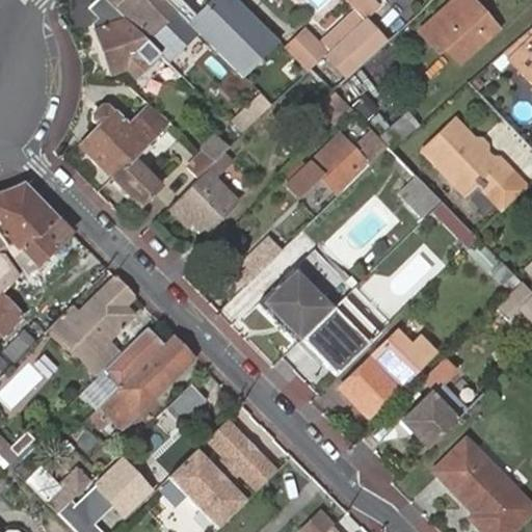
[(149,42),(105,0),(96,0),(88,8),(98,19),(91,25),(110,75),(130,69),(138,78),(150,67),(138,53),(149,42)]
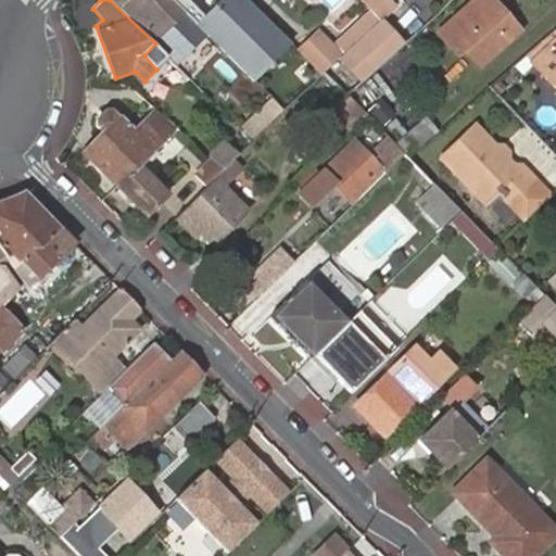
[(165,0),(127,0),(141,14),(147,10),(150,13),(153,9),(169,24),(179,14),(165,0)]
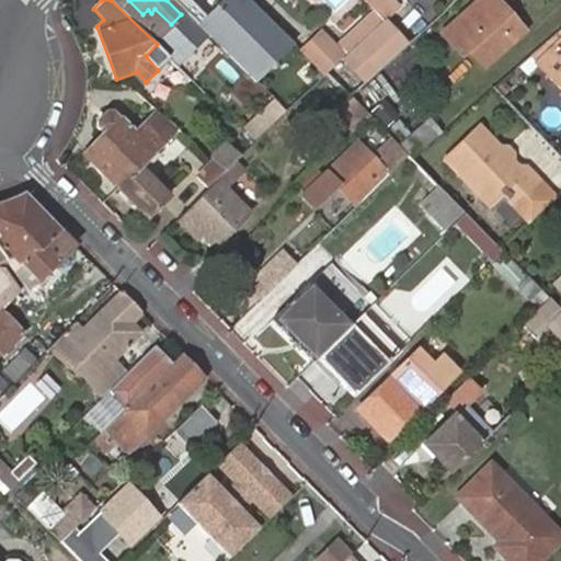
[(251,11),(239,0),(181,0),(261,77),(294,43),(262,11),(256,7),(251,11)]
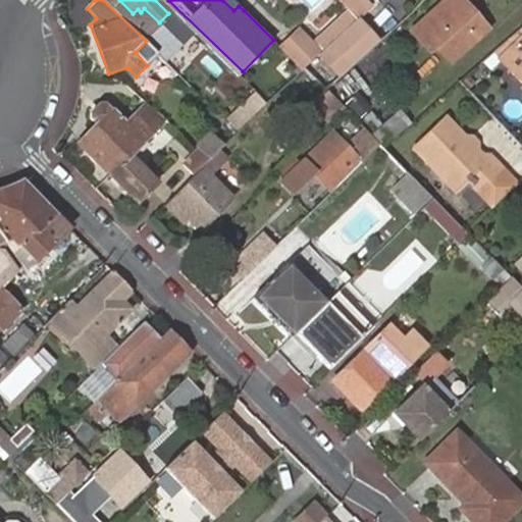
[(464,15),(450,0),(436,0),(406,30),(424,49),(428,45),(445,62),(482,27),(468,10),(464,15)]
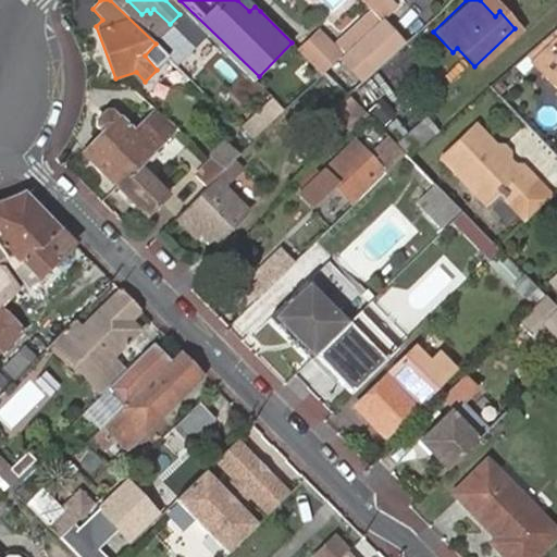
[(489,0),(480,0),(495,16),(499,11),(489,0)]
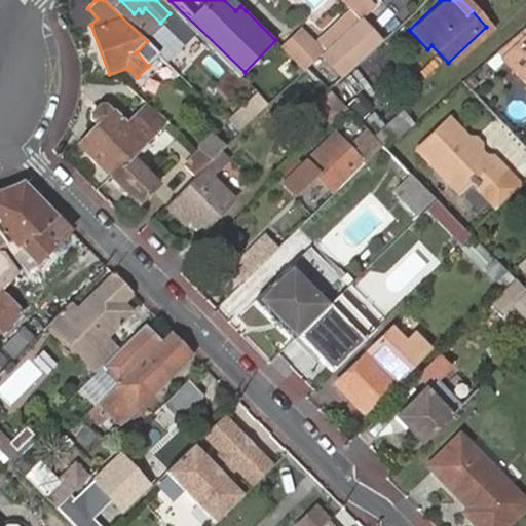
[(326,45),(359,14),(350,6),(318,39),(326,45)]
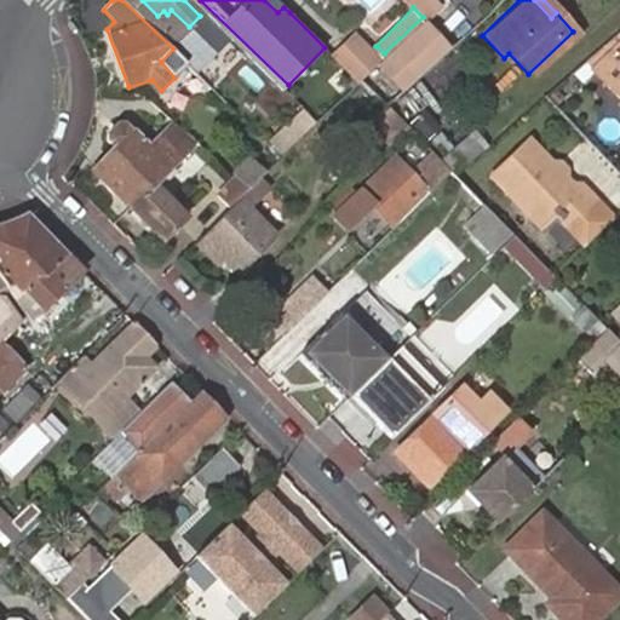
[(423,17),(382,57),(375,63),(401,89),(448,44),(423,17)]
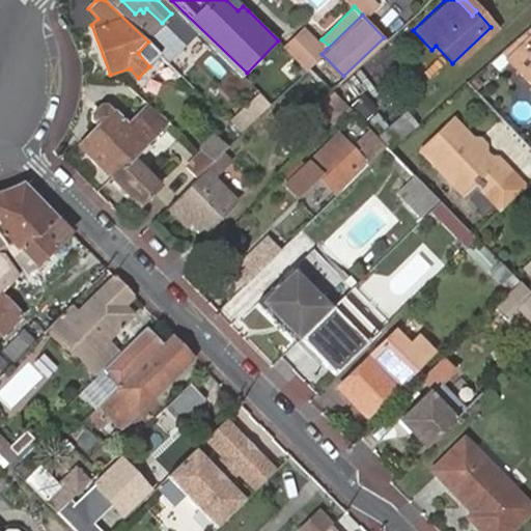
[(530,24),(497,55),(504,63),(530,37),(530,24)]
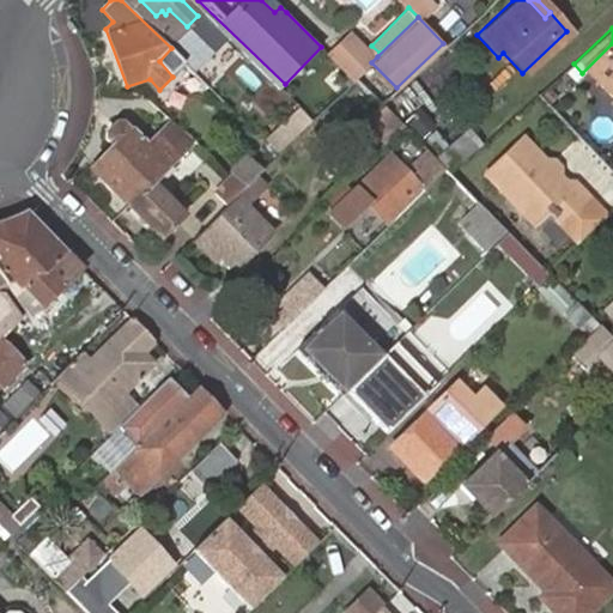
[(329,53),(354,78),(356,77),(371,62),(375,58),(351,32),(329,53)]
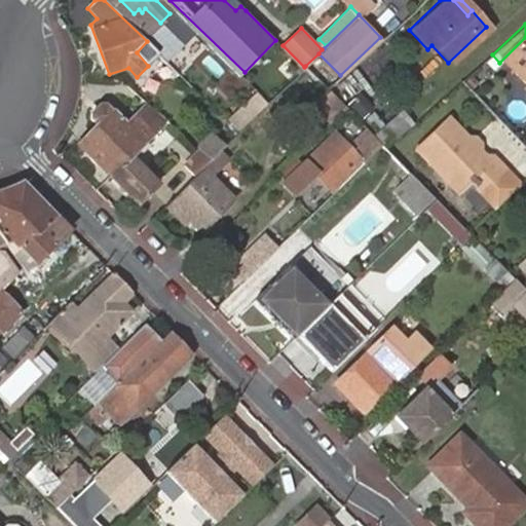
[(525,37),(499,63),(525,88),(525,37)]
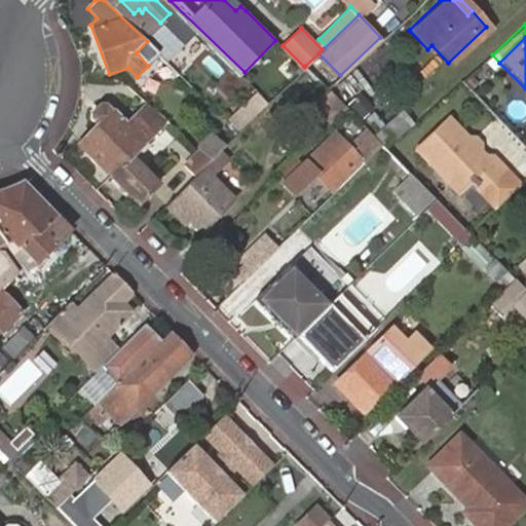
[(181,74),(202,95),(213,83),(193,63),(181,74)]
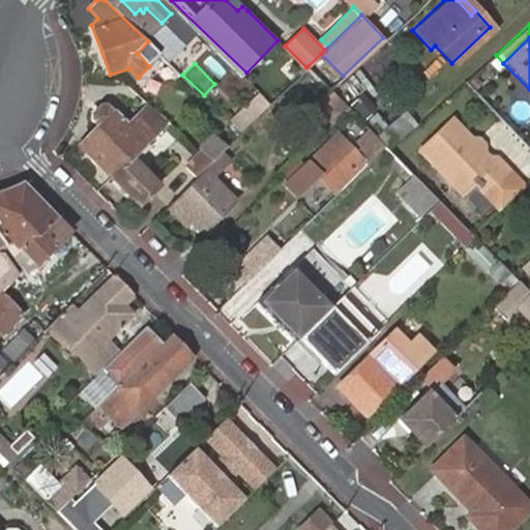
[(312,112),(328,127),(348,108),(332,91),(312,112)]
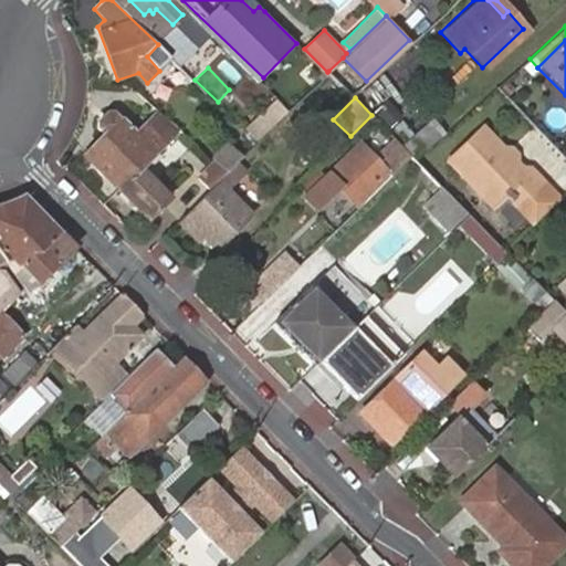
[(140,133),(113,106),(95,124),(106,135),(86,155),(150,220),(160,210),(158,208),(166,200),(139,174),(176,138),(156,117),(140,133)]
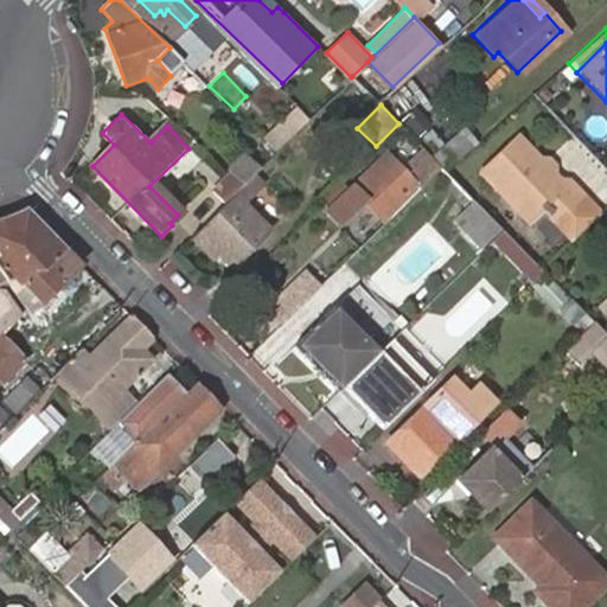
[(461,129),(432,157),(441,166),(447,172),(475,146),(461,129)]
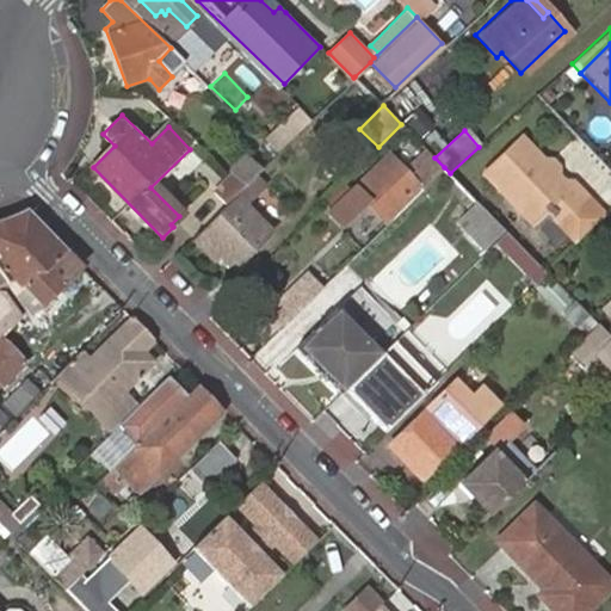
[(569,190),(547,166),(519,140),(483,176),(532,224),(544,213),(559,226),(587,197),(574,184),(569,190)]
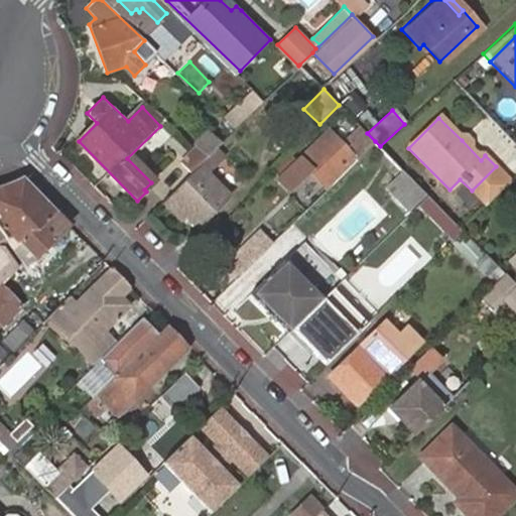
[(210,130),(196,144),(196,145),(209,156),(218,146),(222,142),(210,130)]
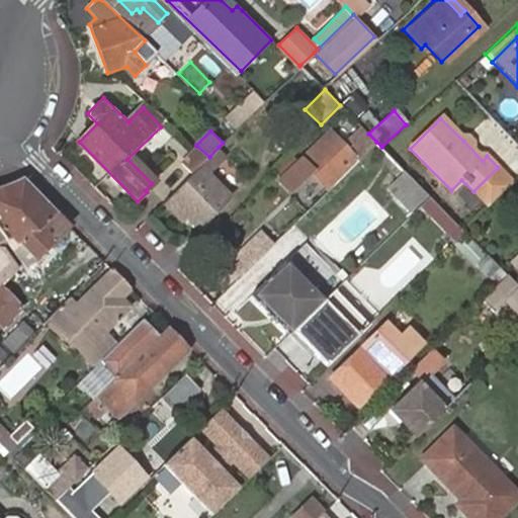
[(358,159),(373,145),(365,136),(350,151),(332,133),(285,179),(295,191),(315,172),(329,184),(356,158),(358,159)]
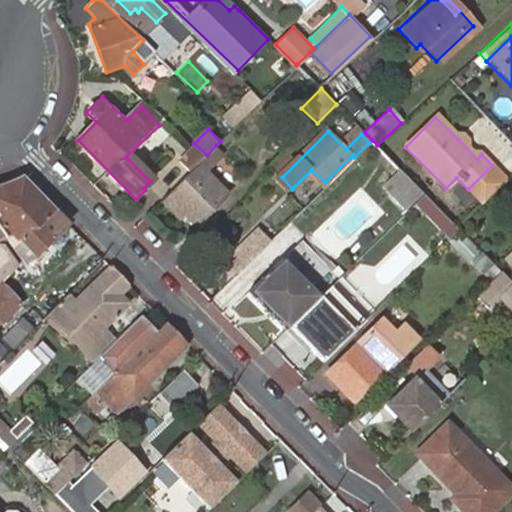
[(463,135),(458,139),(477,159),(481,154),(463,135)]
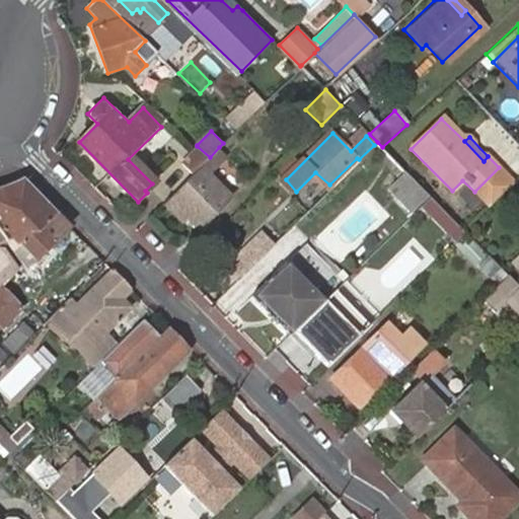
[(194,173),(210,157),(197,146),(181,161),(194,173)]
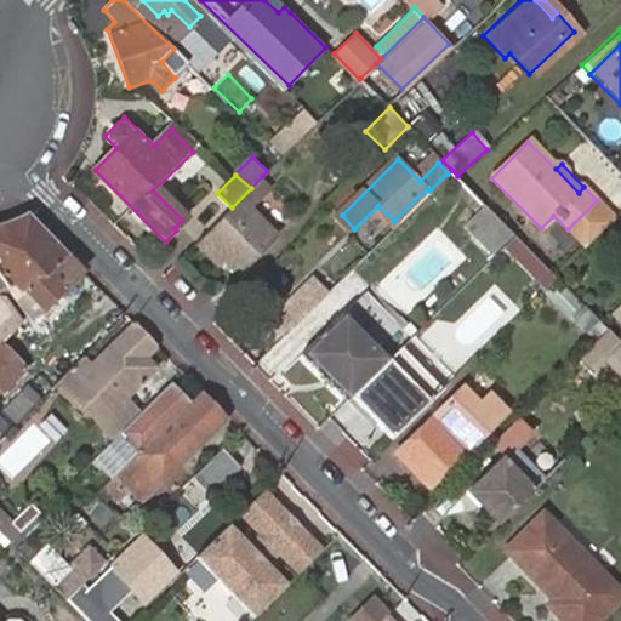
[(271,186),(262,176),(251,188),(232,208),(203,235),(227,260),(239,272),(277,233),(251,206),(271,186)]
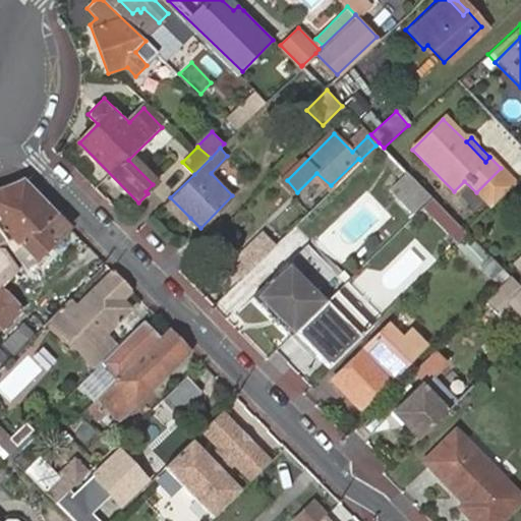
[(406,171),(391,187),(414,212),(430,194),(406,171)]
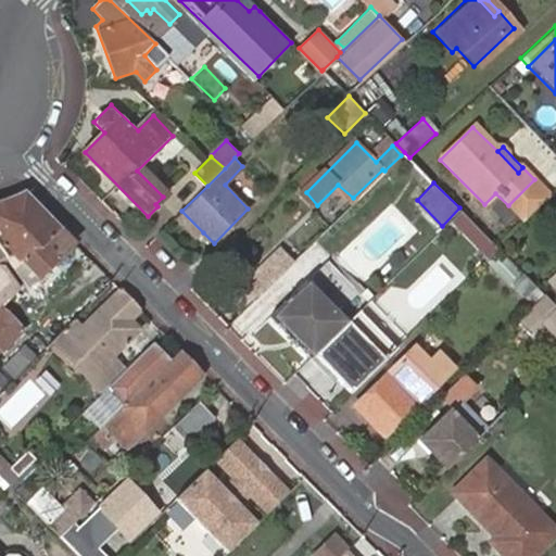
[(0,249),(4,256),(13,251),(20,258),(38,276),(74,242),(23,190),(9,198),(0,199),(0,249)]
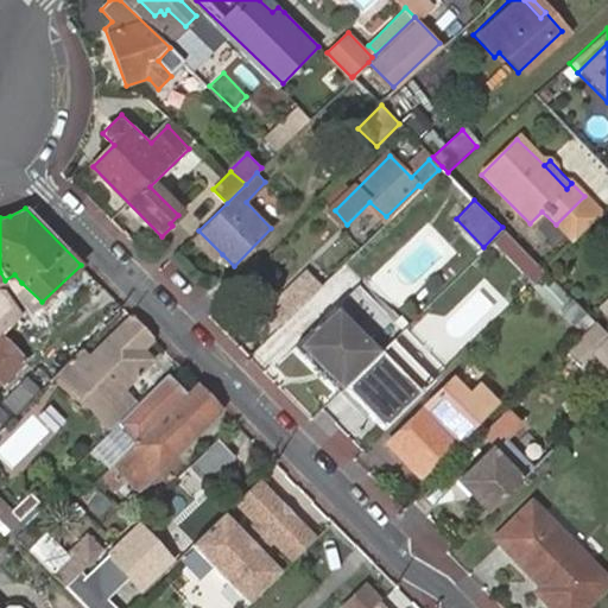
[(544,270),(505,229),(502,227),(492,239),(534,282),(545,271),(544,270)]
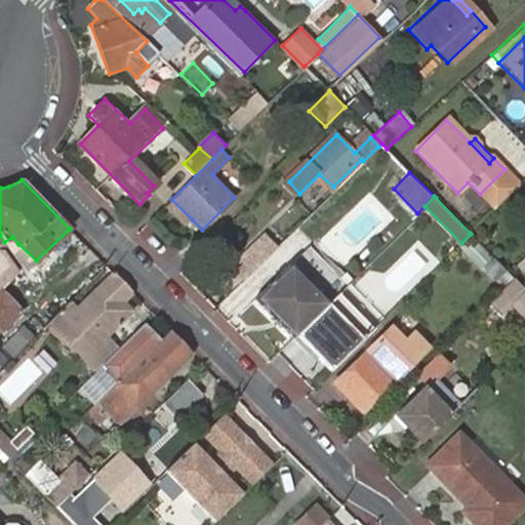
[(239,286),(276,249),(266,237),(228,273),(239,286)]
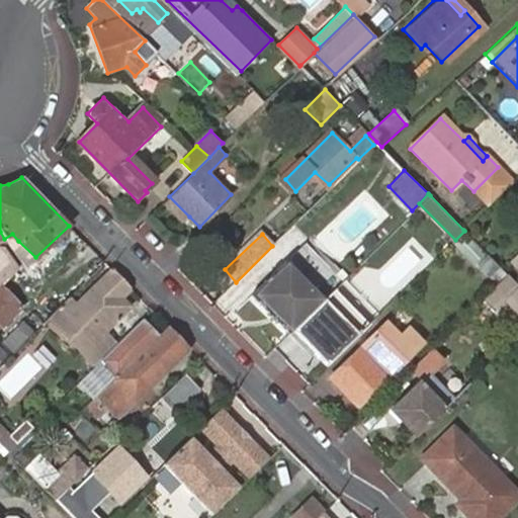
[(35,257),(18,241),(10,248),(24,268),(35,257)]
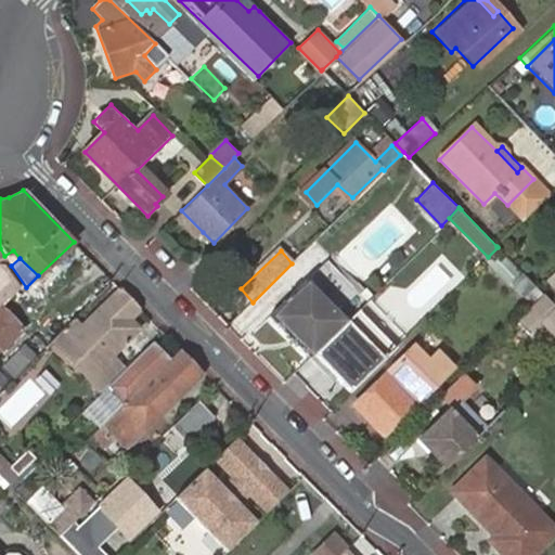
[(318,351),(355,314),(312,272),(274,309),(298,332),(295,334),(304,343),(306,340),(318,351)]
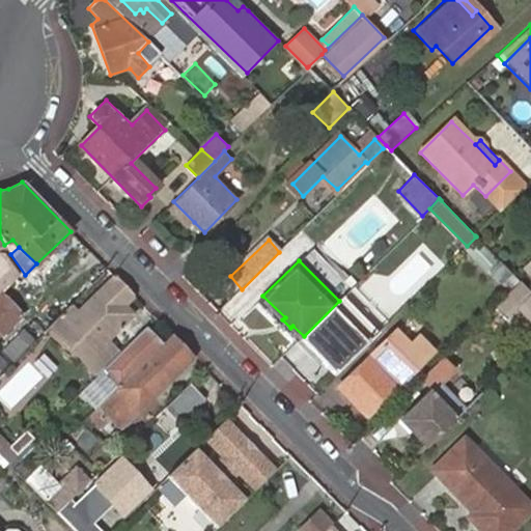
[(68,307),(48,327),(84,362),(98,375),(119,355),(119,354),(106,339),(132,313),(124,304),(134,296),(114,276),(77,315),(68,307)]
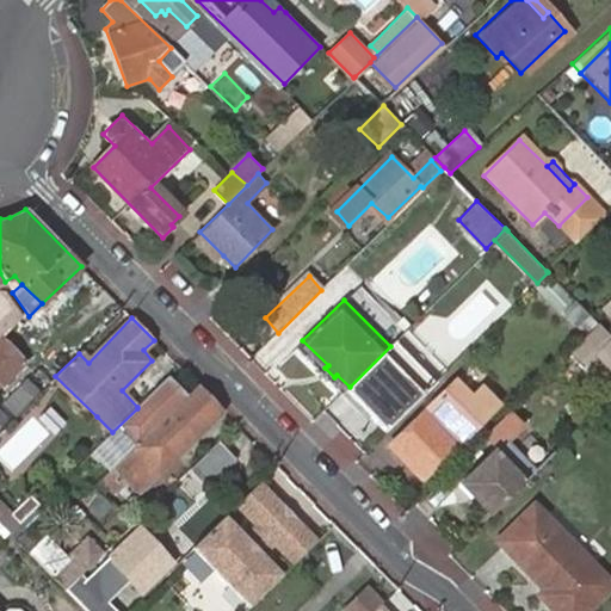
[(597,357),(610,371),(610,335),(608,332),(599,323),(568,355),(582,370),(597,357)]
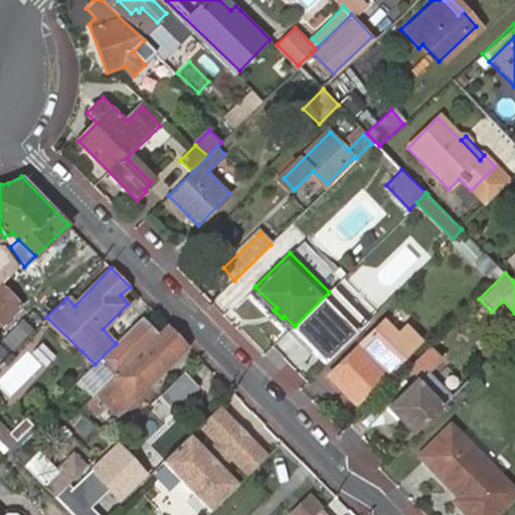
[(0,318),(3,321),(22,303),(3,284),(0,281),(0,318)]
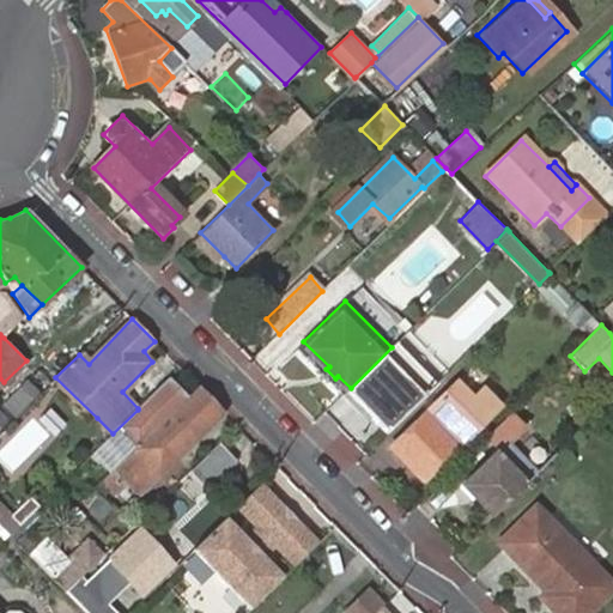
[(437,386),(394,344),(392,347),(351,388),(345,394),(388,435),(437,386)]
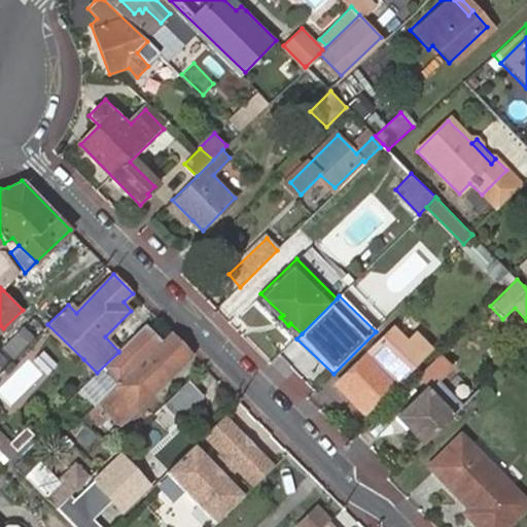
[(0,346),(13,358),(33,336),(15,320),(0,338),(0,346)]
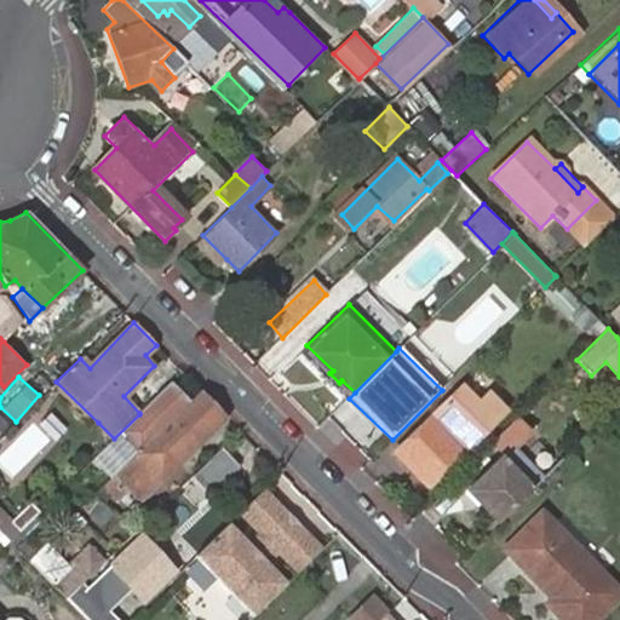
[(527,396),(509,379),(486,402),(466,385),(397,454),(431,488),(527,396)]
